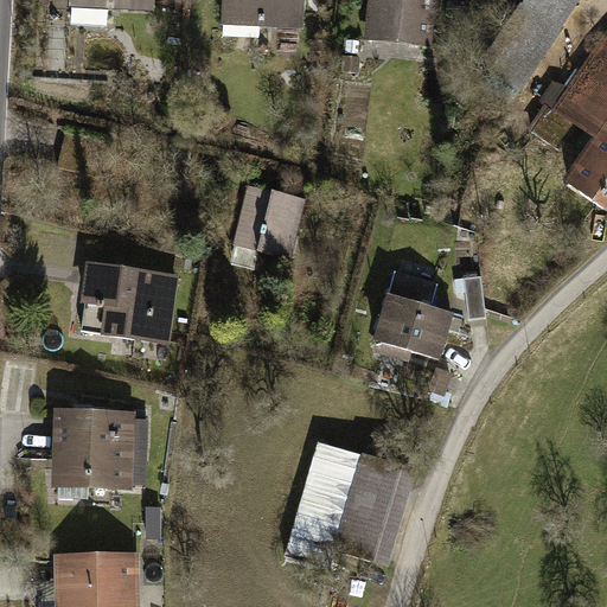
[(72,0),(72,20),(108,21),(109,4),(153,6),(153,0),(72,0)]
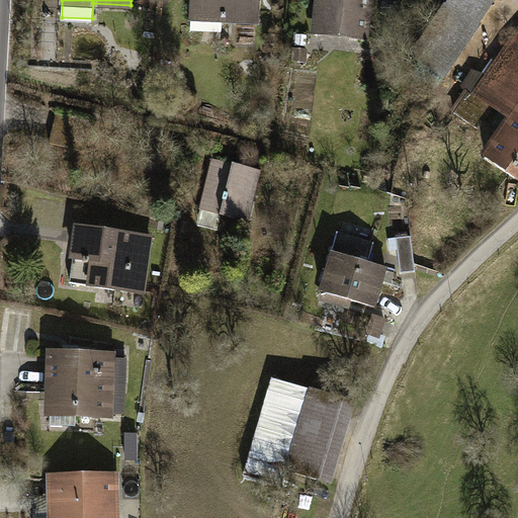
[(190,0),(190,14),(192,14),(191,30),(222,32),(223,19),(259,21),(259,0),(190,0)]
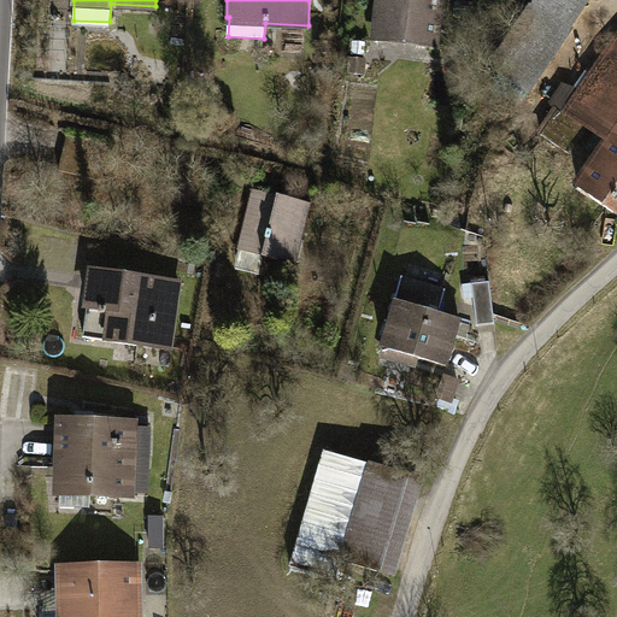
[(439,0),(381,0),(377,36),(434,42),(438,23),(439,0)]
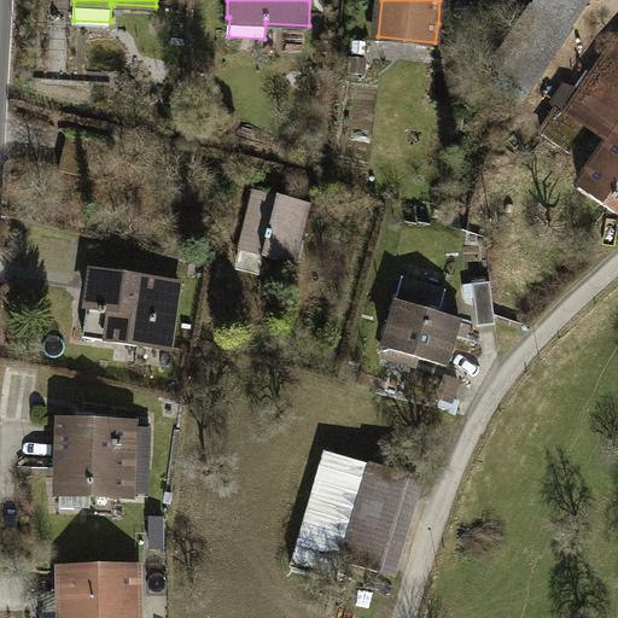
[(537,0),(493,66),(529,91),(589,0),(537,0)]
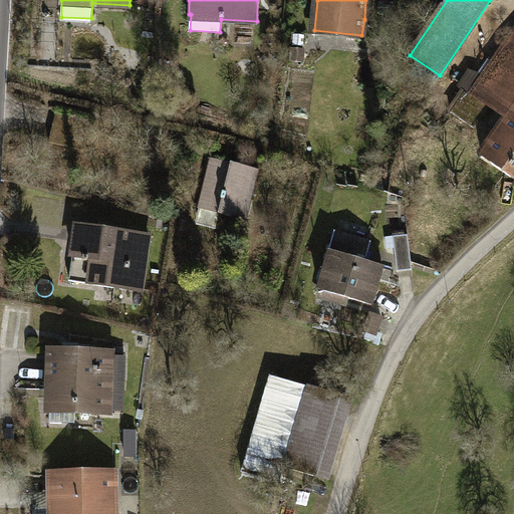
[(392,28),(384,27),(382,45),(390,46),(392,28)]
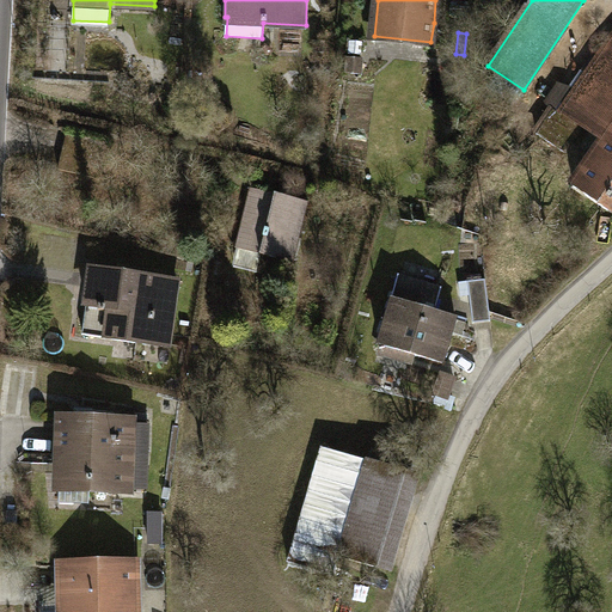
[(611,41),(576,95),(560,84),(549,101),(564,111),(562,115),(555,109),(538,134),(567,153),(585,128),(606,142),(574,188),(611,213),(611,41)]
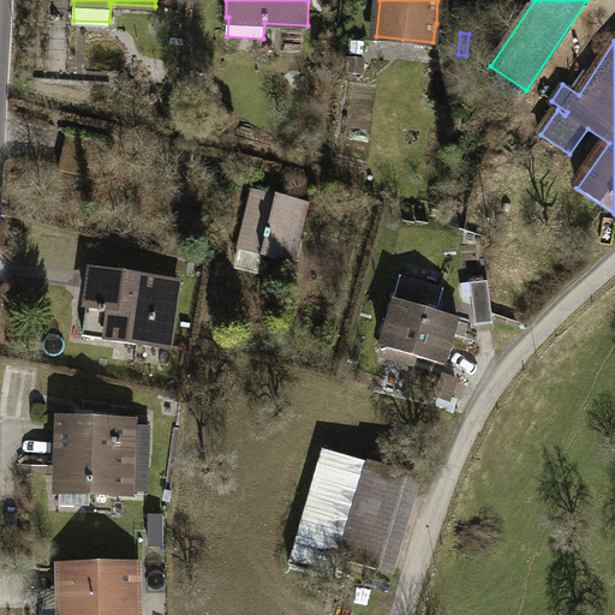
[(364,60),(351,60),(351,73),(363,73),(364,60)]
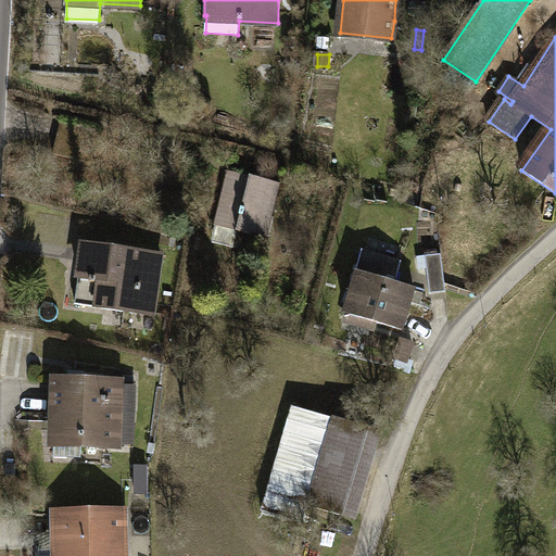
[(280,184),(229,172),(215,226),(266,238),(280,184)]
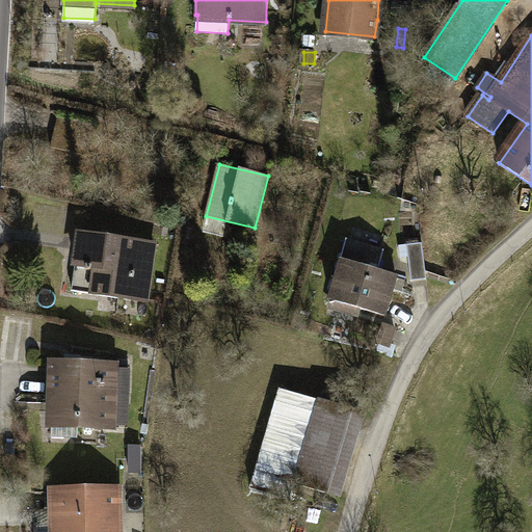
[(155,244),(80,234),(72,291),(147,301),(155,244)]
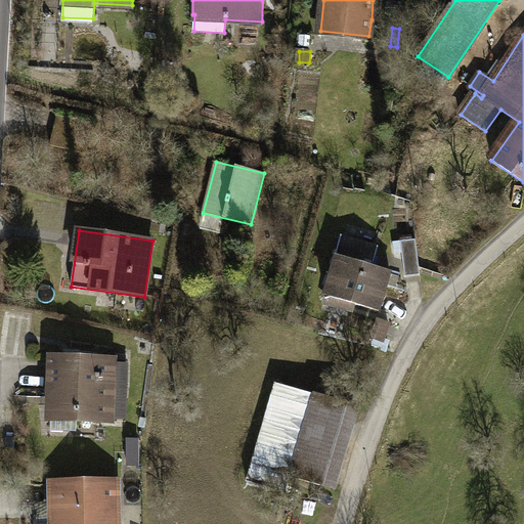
[(378,247),(342,236),(325,296),(380,311),(391,272),(372,267),(378,247)]
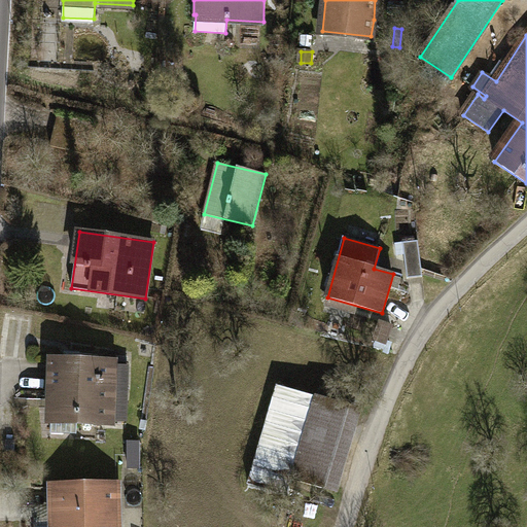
[(403,243),(408,279),(423,277),(419,241),(403,243)]
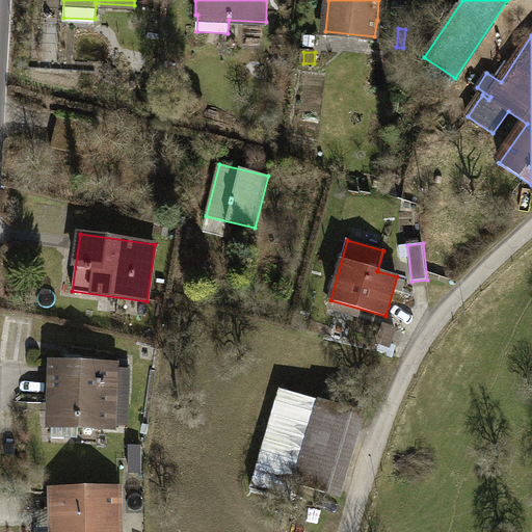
[(395,329),(384,326),(379,342),(390,346),(395,329)]
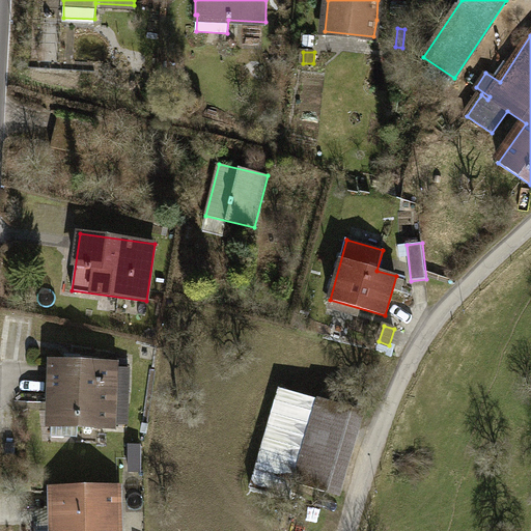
[(116,364),(52,362),(50,418),(52,418),(52,437),(78,438),(79,425),(106,426),(106,424),(122,425),(128,392),(129,369),(116,368),(116,364)]
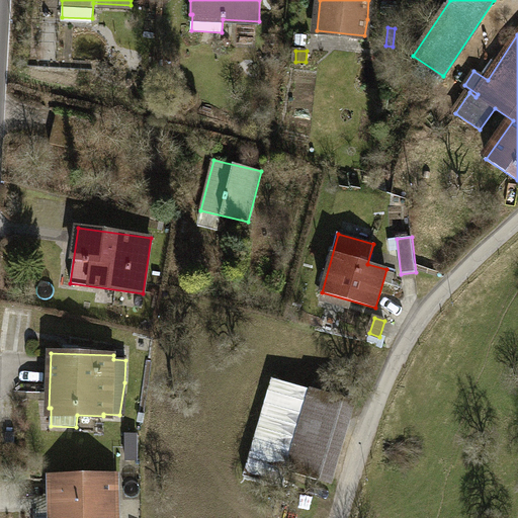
[(343,401),(312,392),(289,469),(321,479),(343,401)]
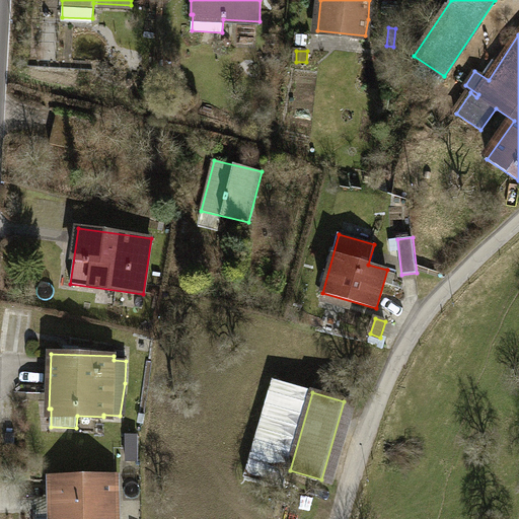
[(137,436),(127,436),(127,461),(137,461),(137,436)]
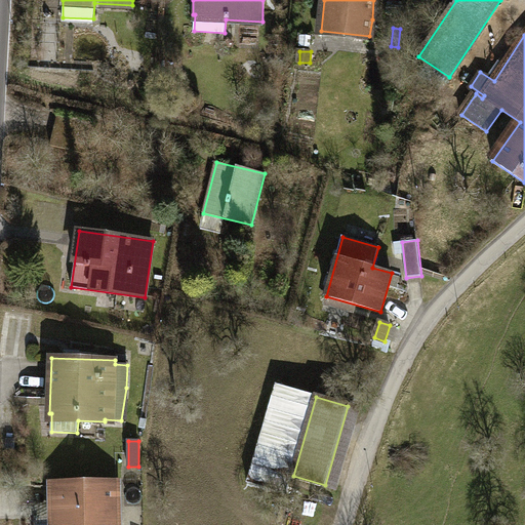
[(117,524),(117,485),(53,486),(53,503),(48,503),(48,516),(53,516),(53,524),(117,524)]
